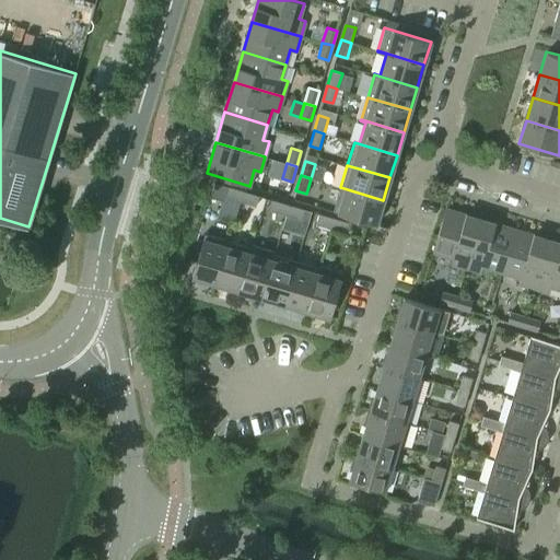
[(214,182),(210,197),(224,201),(226,197),(229,186),(214,182)]
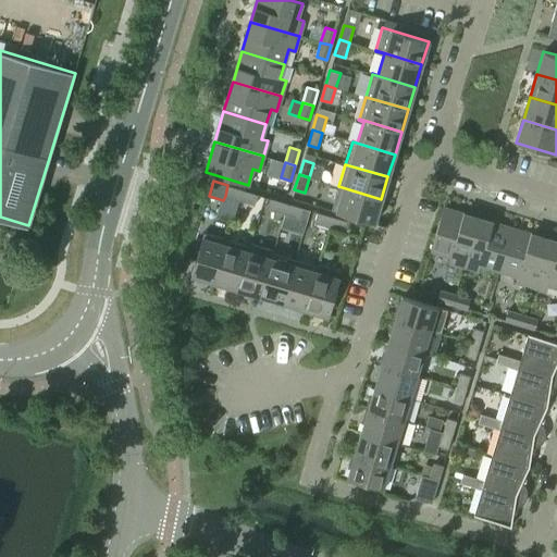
[(227,185),(225,196),(239,200),(242,189),(227,185)]
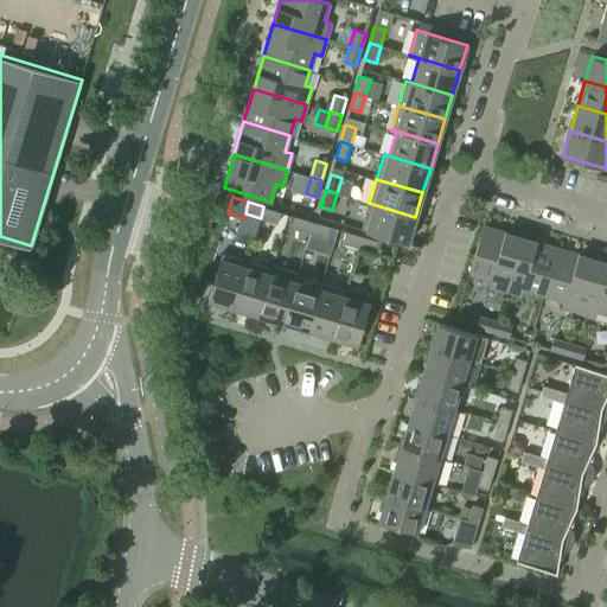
[(415,217),(369,203),(362,229),(408,243),(415,217)]
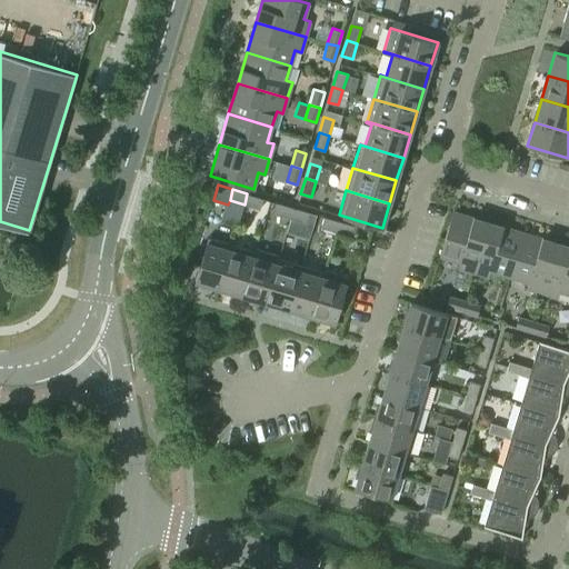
[(247,193),(245,205),(260,209),(263,199),(247,193)]
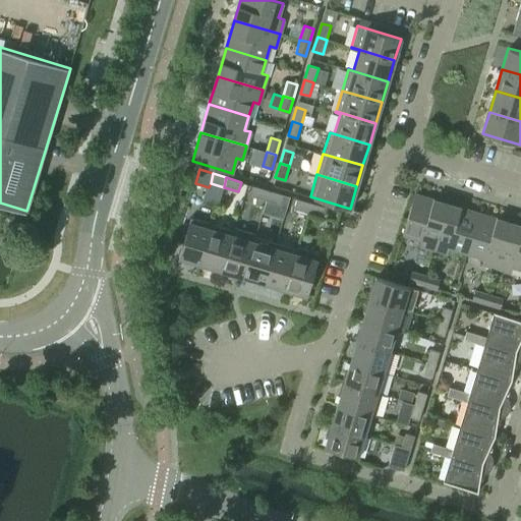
[(266,199),(269,190),(255,186),(252,195),(266,199)]
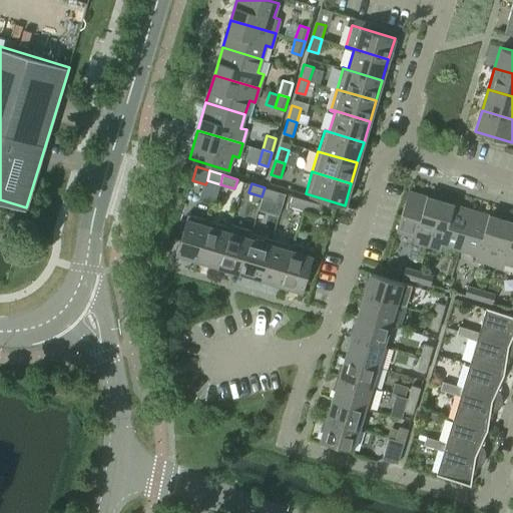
[(265,187),(262,196),(276,200),(279,191),(265,187)]
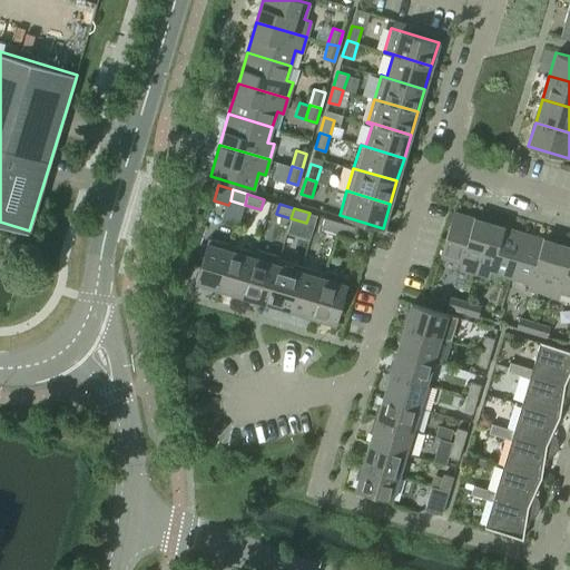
[(474,273),(489,223),(453,212),(441,255),(461,262),(459,267),(474,273)]
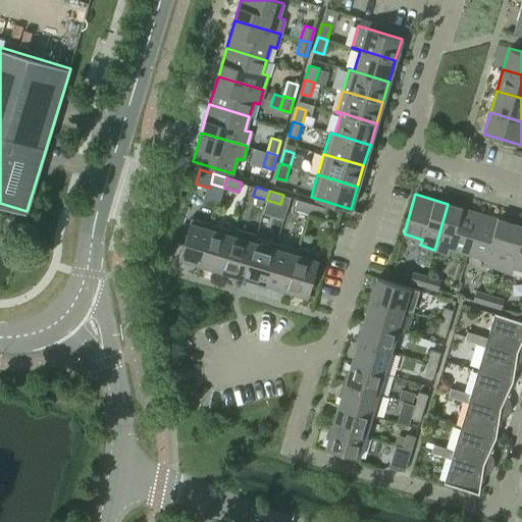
[(309,213),(311,203),(298,199),(295,209),(309,213)]
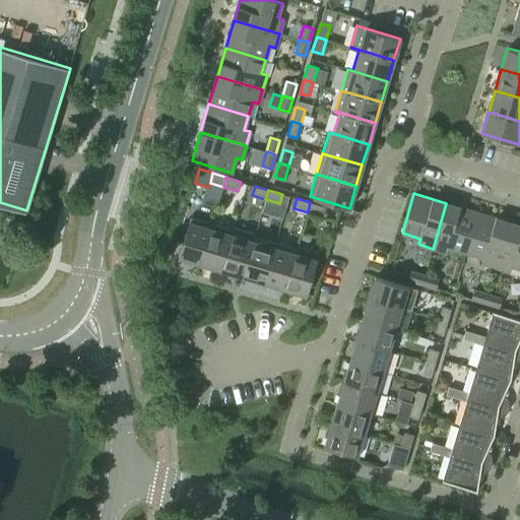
[(310,202),(308,212),(322,216),(324,207),(310,202)]
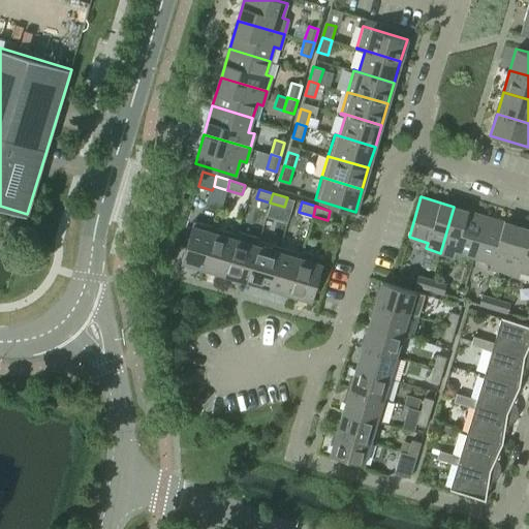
[(454,207),(440,253),(454,257),(456,251),(473,256),(486,216),(454,207)]
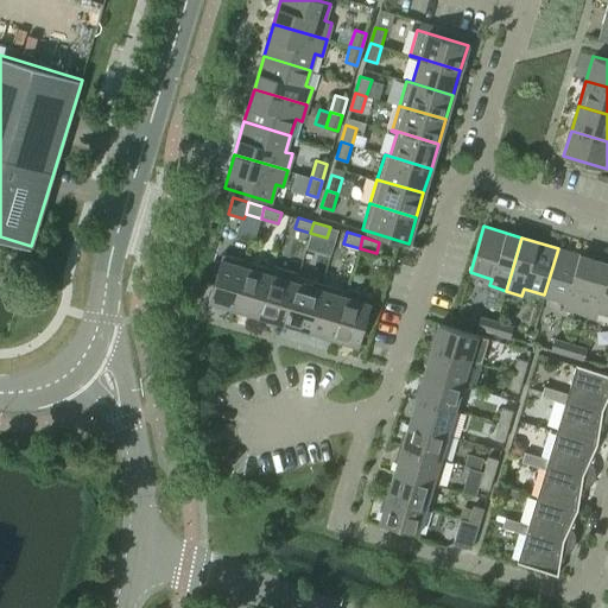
[(558,248),(544,295),(565,301),(563,308),(580,312),(595,259),(558,248)]
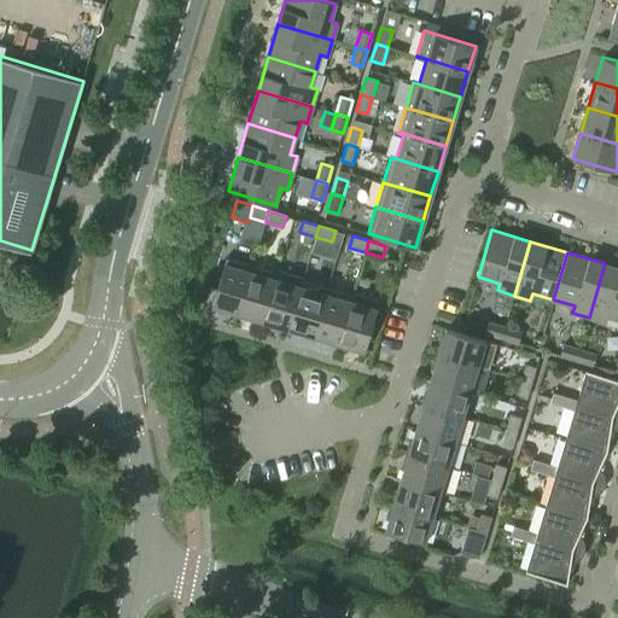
[(238,313),(252,266),(226,257),(213,304),(238,313)]
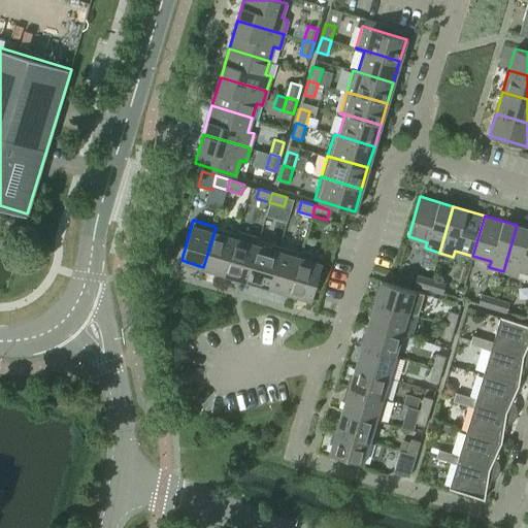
[(527,228),(517,225),(503,271),(518,275),(519,269),(527,272),(527,228)]
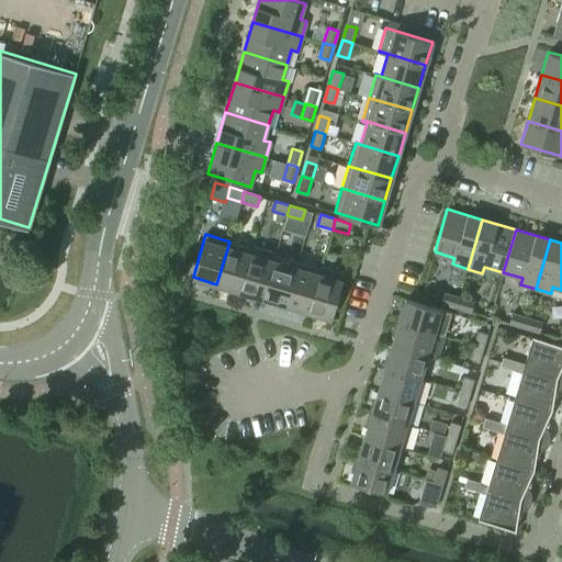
[(229,242),(216,284),(239,291),(254,245),(253,245),(251,248),(229,242)]
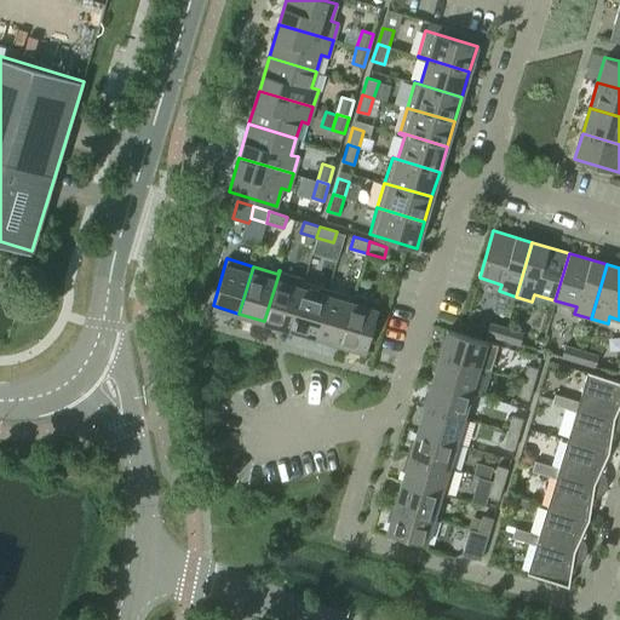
[(280,270),(264,321),(290,328),(304,277),(280,270)]
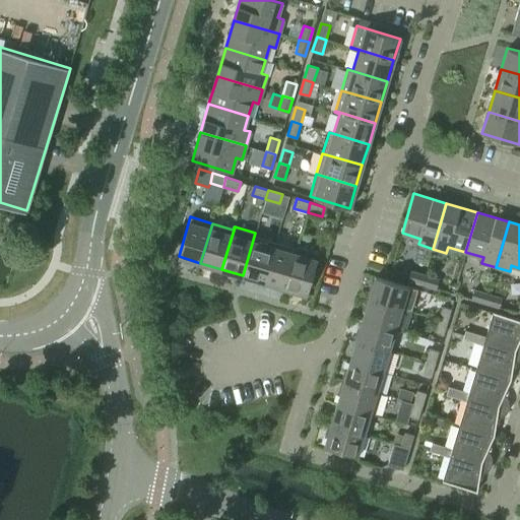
[(255,233),(243,275),(263,281),(275,243),(255,236),(256,233),(255,233)]
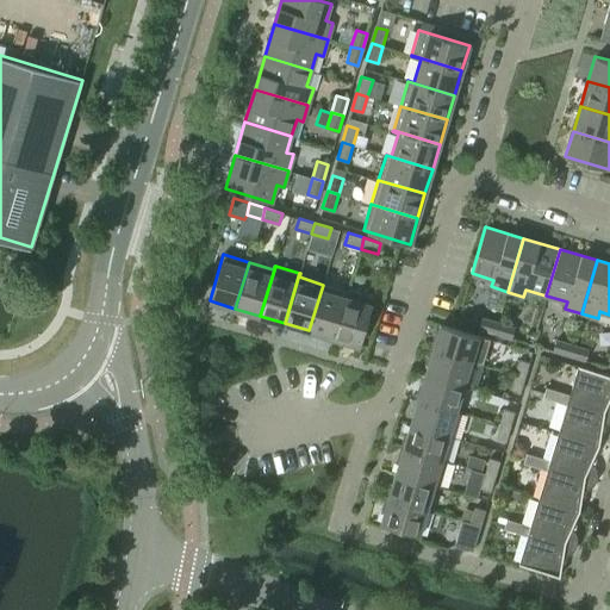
[(323,285),(309,330),(334,337),(348,292),(323,285)]
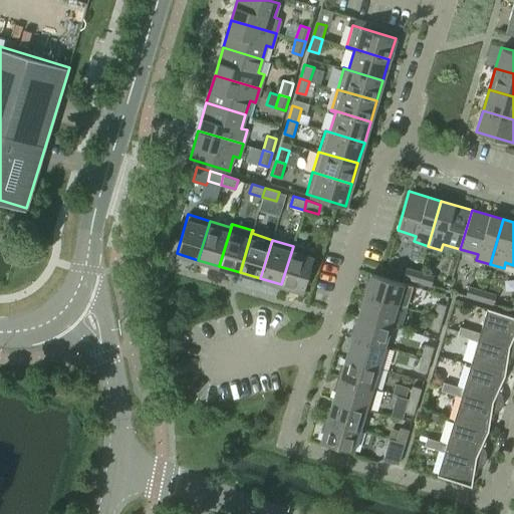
[(294,242),(293,246),(281,284),(302,291),(315,248),(294,242)]
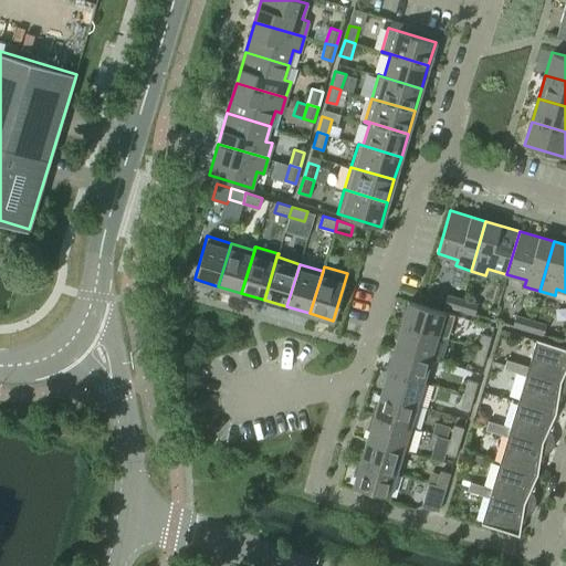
[(459,308),(462,299),(447,294),(443,304),(459,308)]
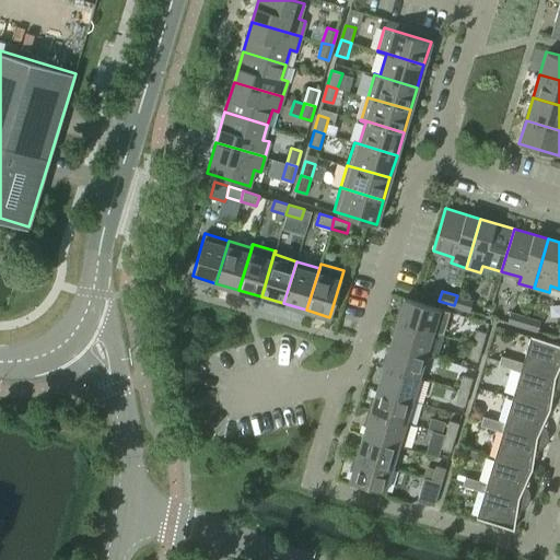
[(457,295),(454,305),(469,311),(473,301),(457,295)]
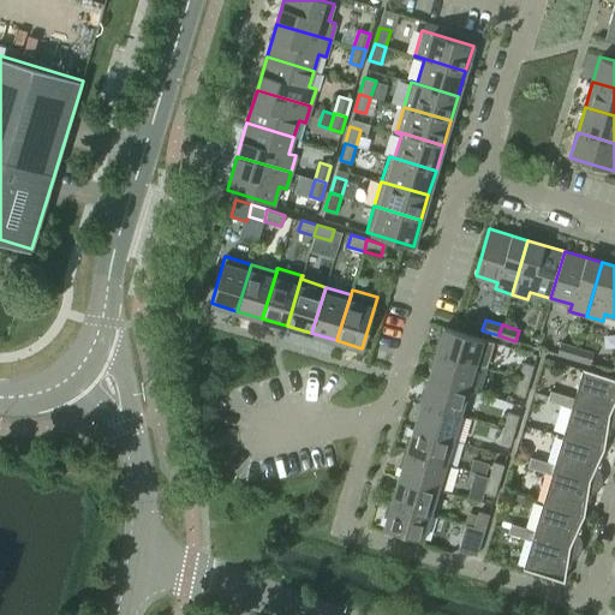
[(443,327),(435,353),(475,365),(484,368),(493,341),(483,339),(443,327)]
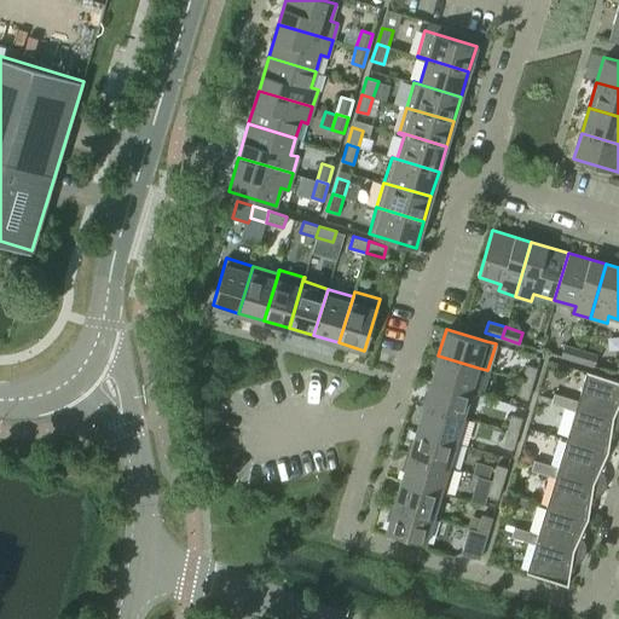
[(577,360),(580,350),(563,345),(561,356),(577,360)]
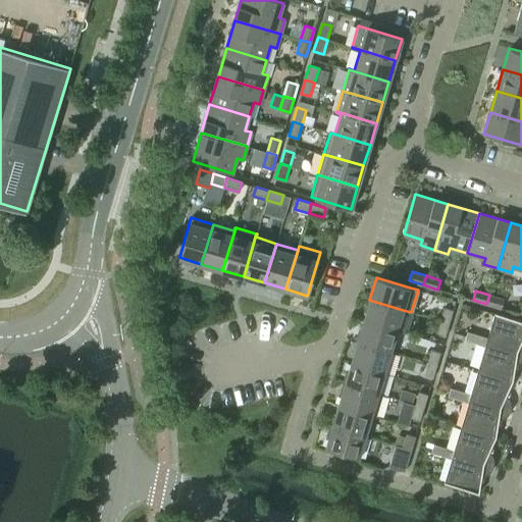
[(489,295),(486,304),(501,308),(504,299),(489,295)]
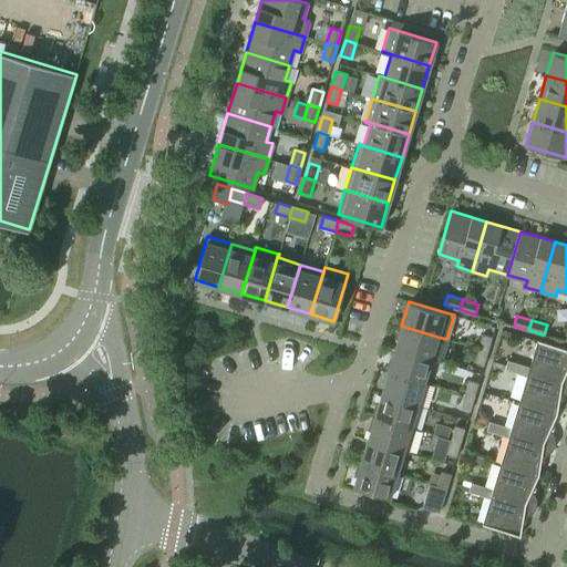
[(394,348),(431,359),(440,362),(446,339),(437,337),(401,326),(394,348)]
